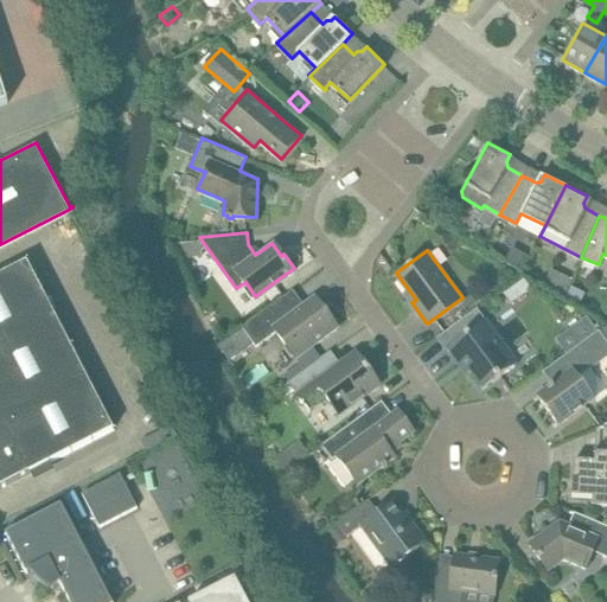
[(0,484),(114,426),(27,257),(0,271),(0,484)]
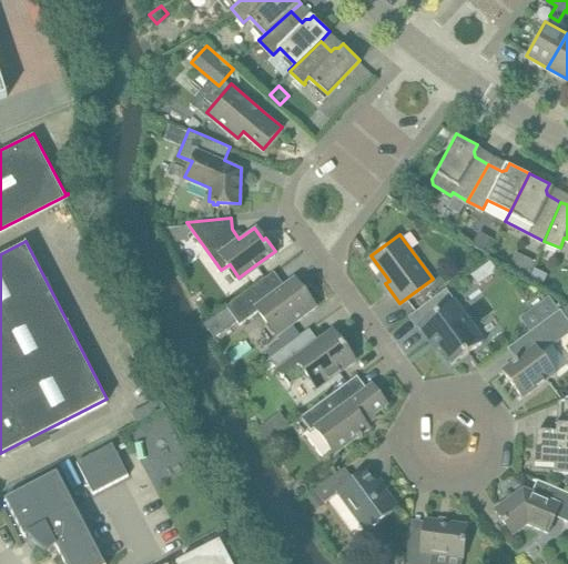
[(473,270),(479,279),(490,271),(484,262),(473,270)]
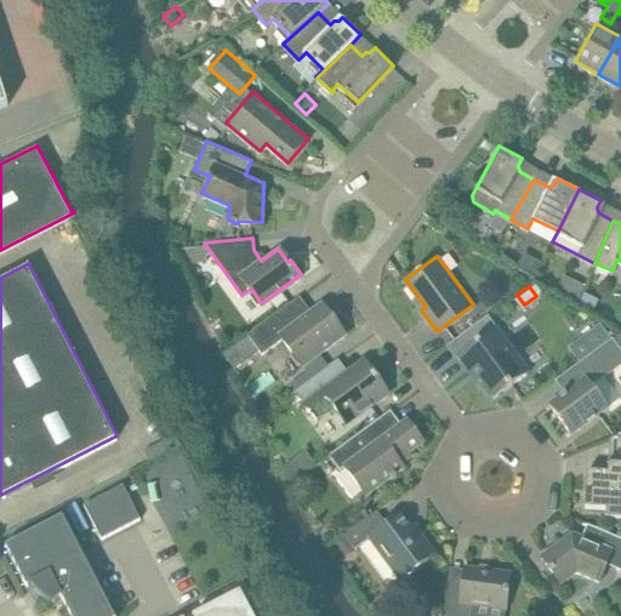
[(302,364),(325,347),(345,332),(322,301),(302,317),(290,301),(248,332),(262,352),(281,337),(302,364)]
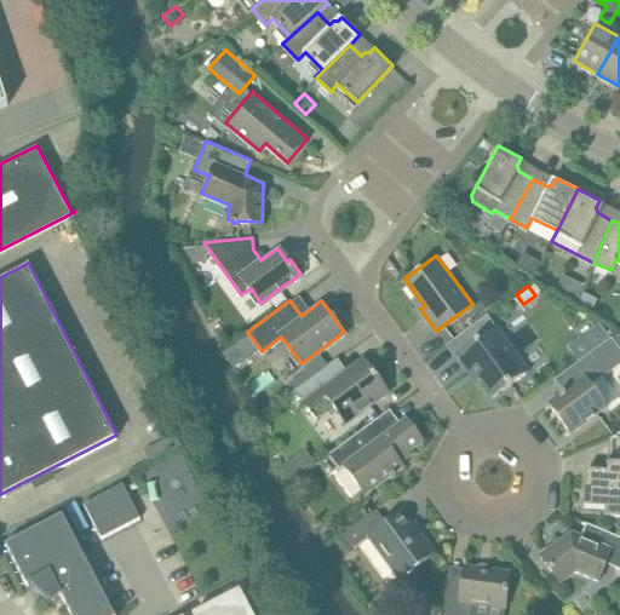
[(495,323),(481,334),(455,352),(466,367),(471,365),(493,395),(528,368),(495,323)]
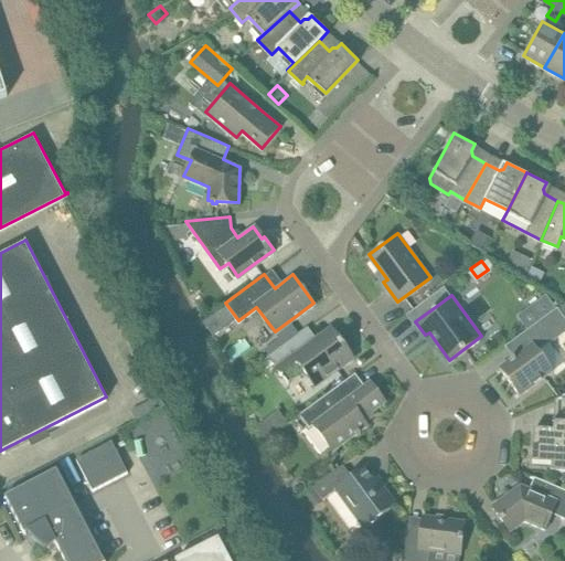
[(529,305),(518,314),(526,327),(530,325),(535,320),(539,318),(529,305)]
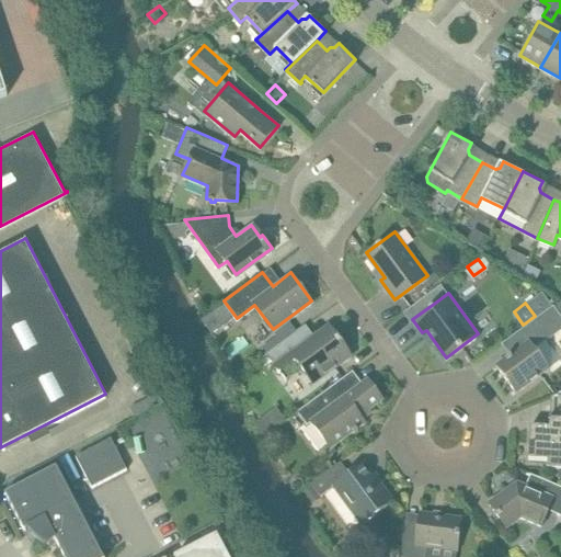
[(516,390),(534,377),(549,365),(535,345),(546,337),(531,318),(526,322),(523,325),(508,336),(517,348),(495,363),(516,390)]
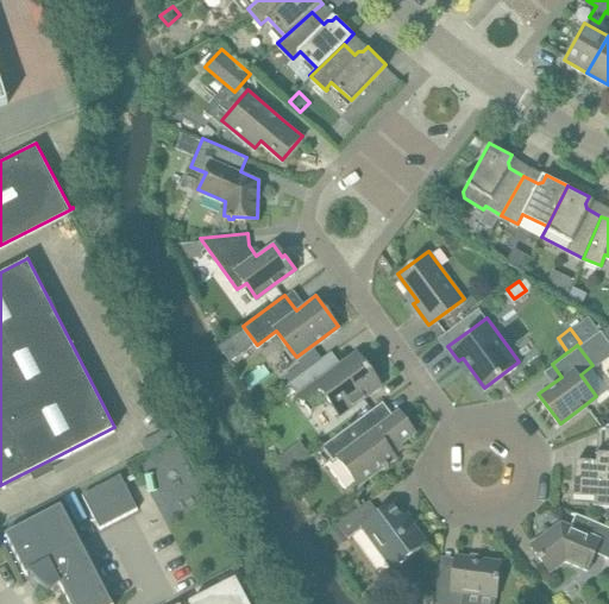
[(340,413),(362,397),(381,383),(360,357),(344,369),(343,366),(340,365),(338,365),(337,366),(332,370),(321,356),(288,381),(309,410),(327,396),(340,413)]
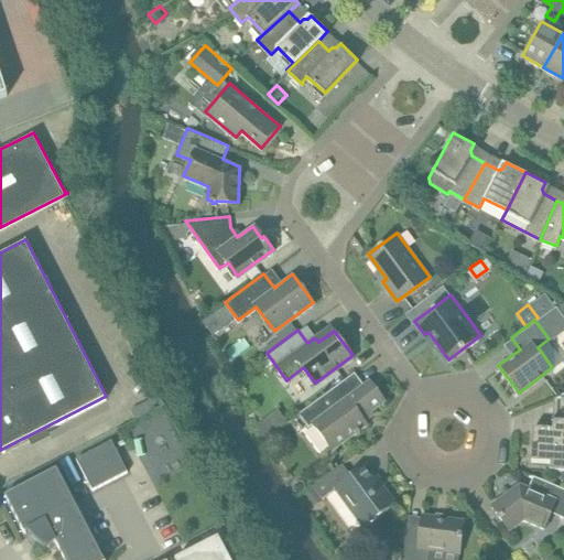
[(262,346),(267,353),(283,341),(280,334),(262,346)]
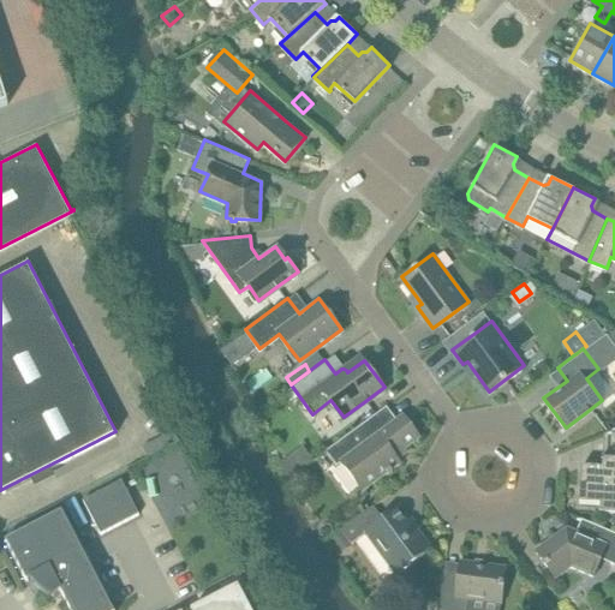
[(363,488),(392,467),(399,461),(394,453),(419,435),(402,412),(388,423),(378,410),(326,448),(336,462),(341,459),(363,488)]
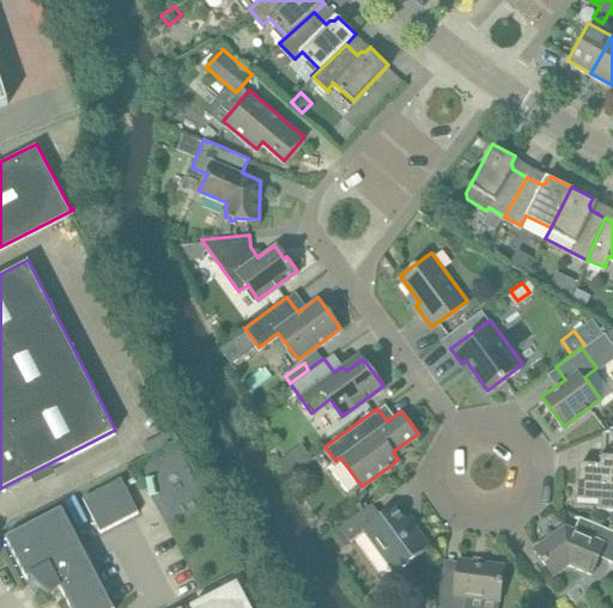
[(598,508),(612,509),(612,424),(601,430),(601,431),(608,429),(612,439),(612,444),(600,450),(600,462),(580,462),(577,498),(598,499),(598,508)]
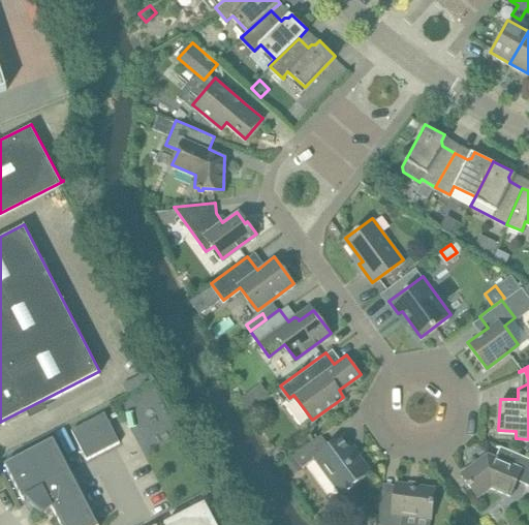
[(104,410),(71,428),(86,457),(119,439),(104,410)]
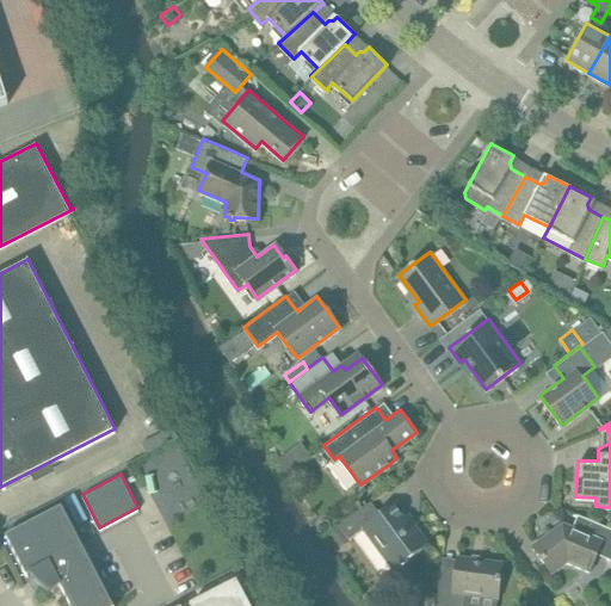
[(394,568),(427,543),(413,524),(409,526),(393,504),(380,512),(370,500),(351,513),(338,524),(349,537),(364,526),(394,568)]
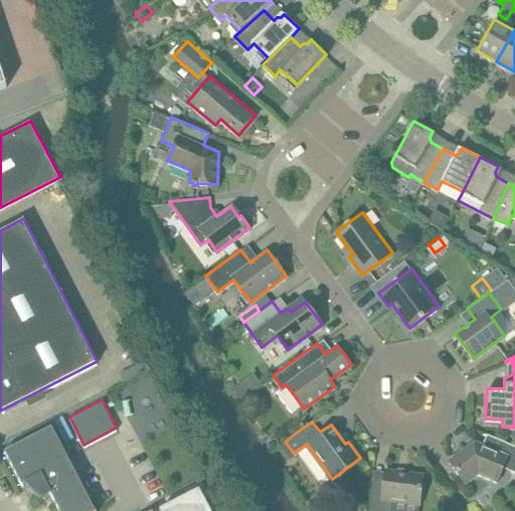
[(60,510),(96,510),(51,426),(5,450),(22,484),(25,482),(42,501),(51,493),(60,510)]
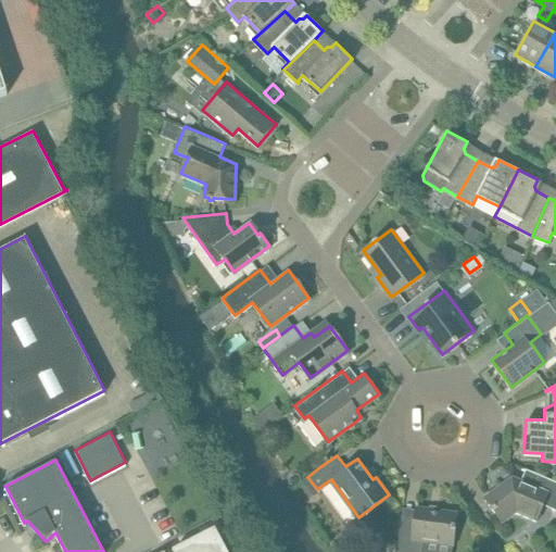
[(555,479),(540,473),(519,464),(519,465),(528,469),(523,480),(513,475),(484,496),(502,521),(516,510),(536,518),(543,503),(555,509),(555,479)]
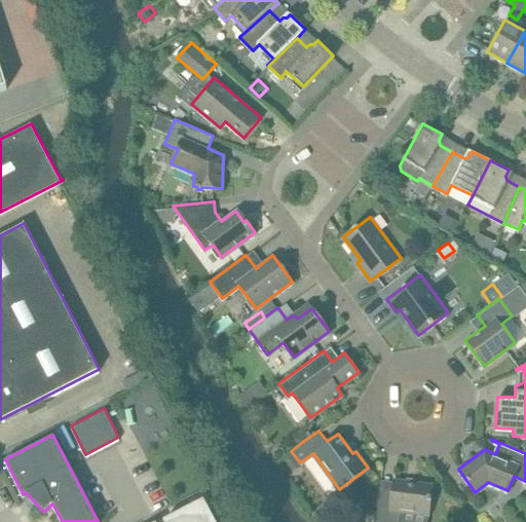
[(291,452),(284,457),(292,469),(299,463),(291,452)]
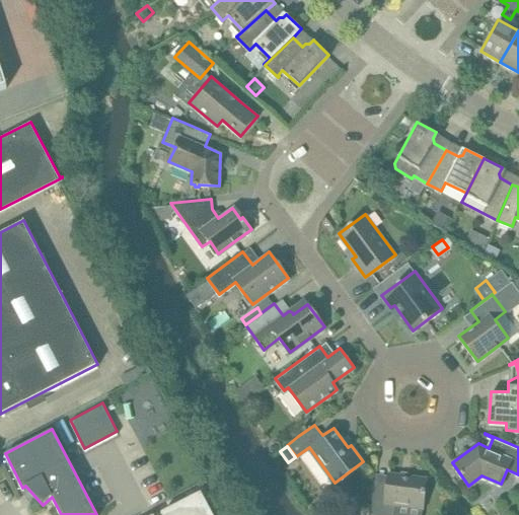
[(374,483),(371,503),(369,514),(394,514),(396,502),(423,506),(427,477),(388,472),(386,485),(374,483)]
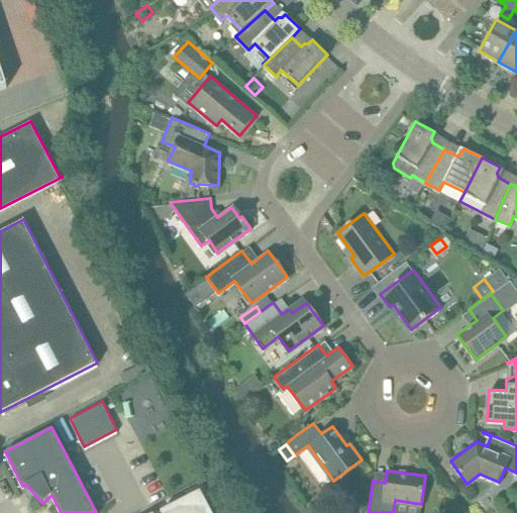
[(215,512),(217,509),(203,481),(186,490),(183,498),(154,512),(152,512),(215,512)]
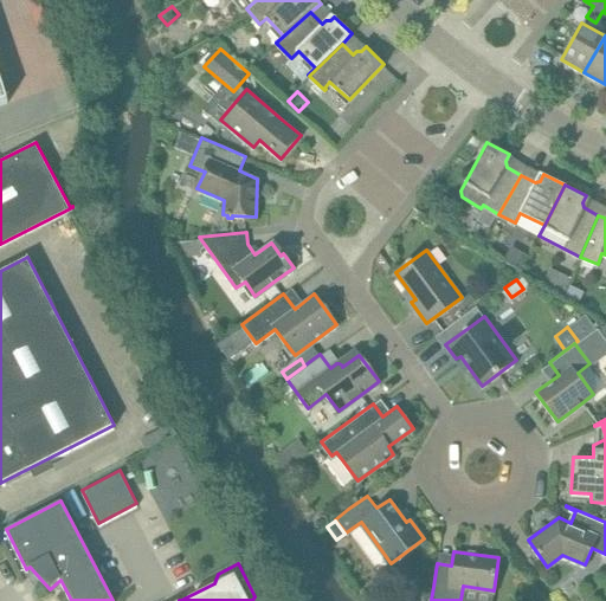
[(418,588),(416,600),(429,600),(431,590),(418,588)]
